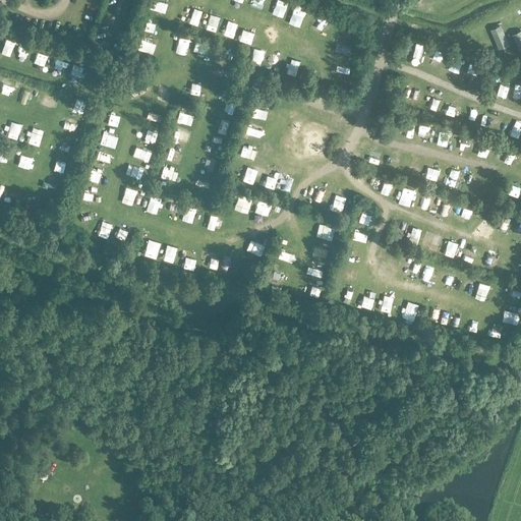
[(153,0),(150,7),(161,11),(165,1),(162,0),(153,0)]
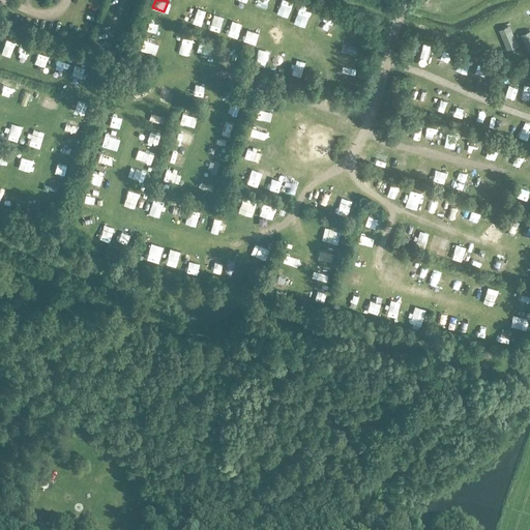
[(281,0),(280,0),(276,12),(287,15),(290,2),(281,0)]
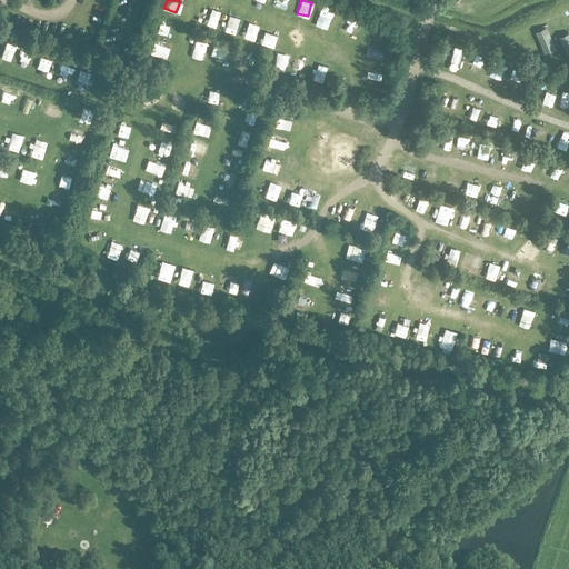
[(328,12),(329,7),(321,5),(317,20),(330,25),(333,13),(328,12)]
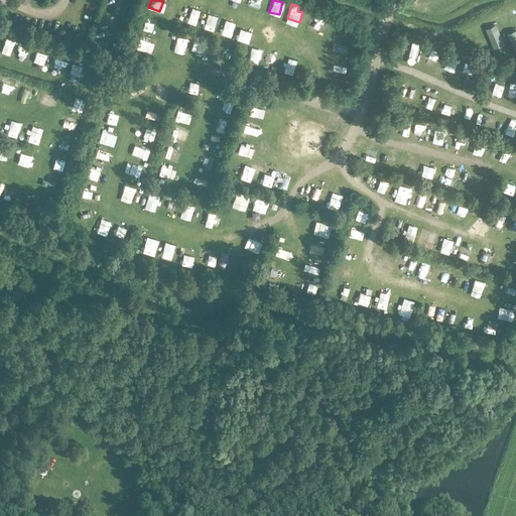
[(196,20),(200,9),(187,5),(183,17),(196,20)]
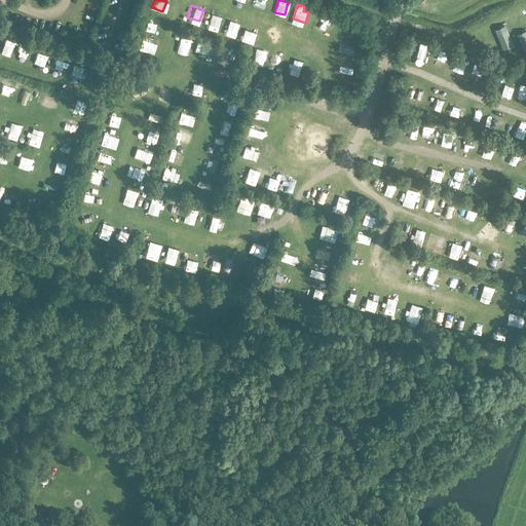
[(312,27),(323,31),(327,20),(316,15),(312,27)]
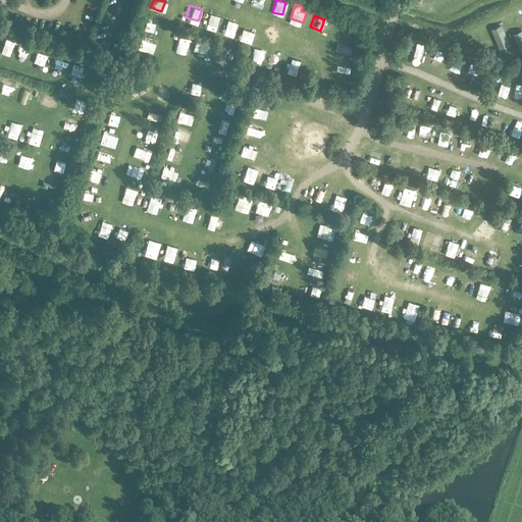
[(204,25),(212,30),(217,20),(209,16),(204,25)]
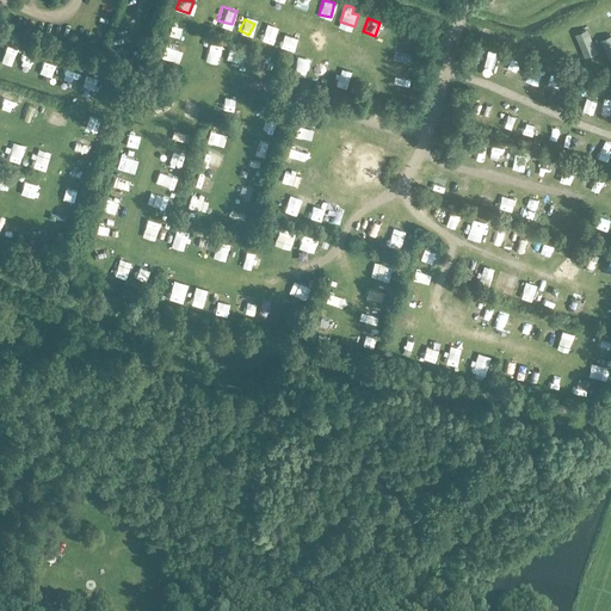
[(390,51),(405,48),(401,35),(387,38),(390,51)]
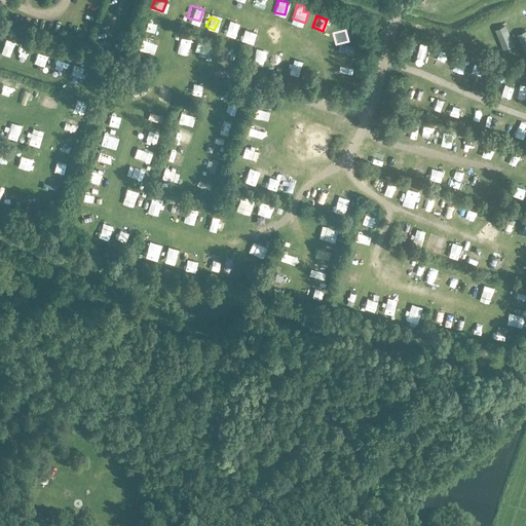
[(0,36),(0,45),(6,47),(8,39),(0,36)]
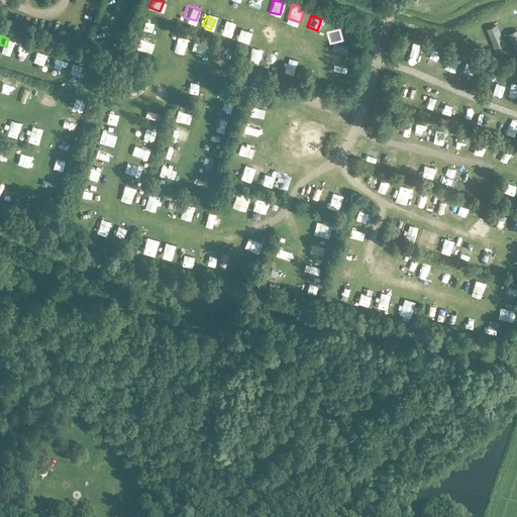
[(176,37),(175,48),(190,48),(190,37),(176,37)]
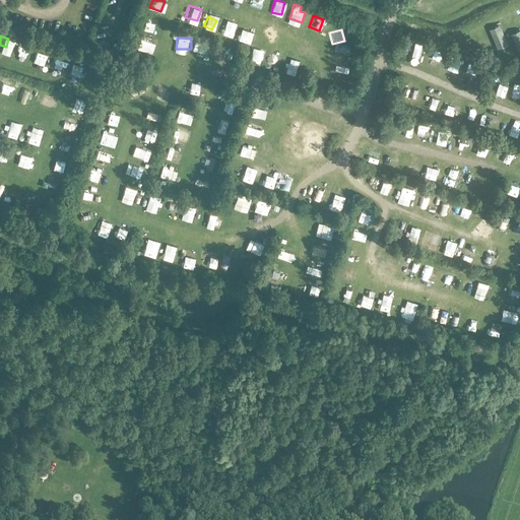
[(14,42),(13,49),(23,50),(24,43),(14,42)]
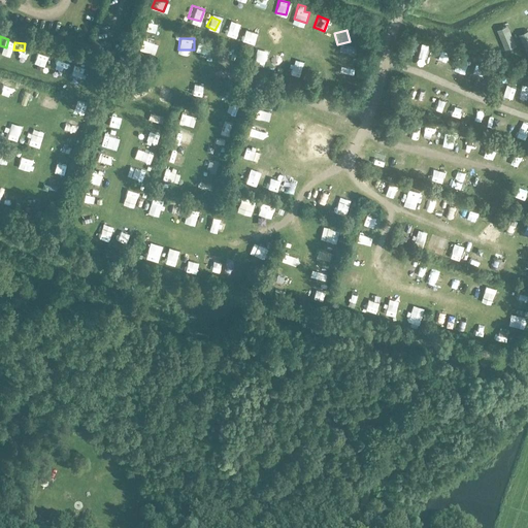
[(200,42),(196,53),(205,56),(209,45),(200,42)]
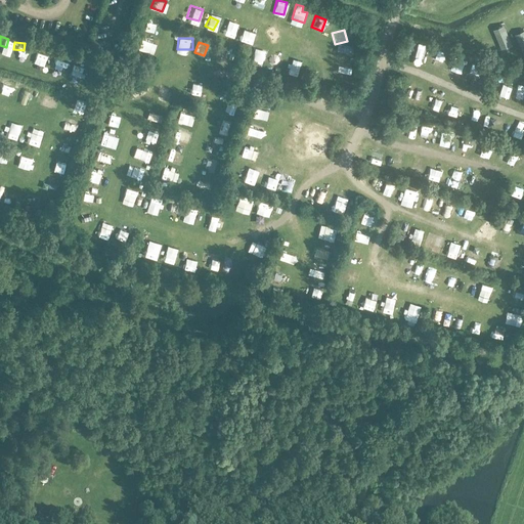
[(33,45),(31,54),(41,57),(44,49),(33,45)]
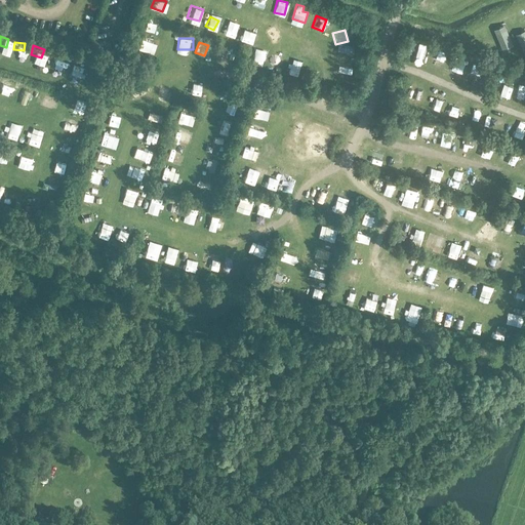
[(339,46),(337,56),(350,59),(352,49),(339,46)]
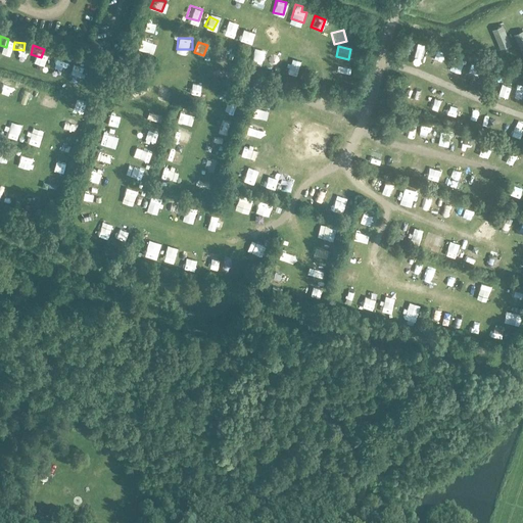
[(214,60),(225,61),(226,49),(216,48),(214,60)]
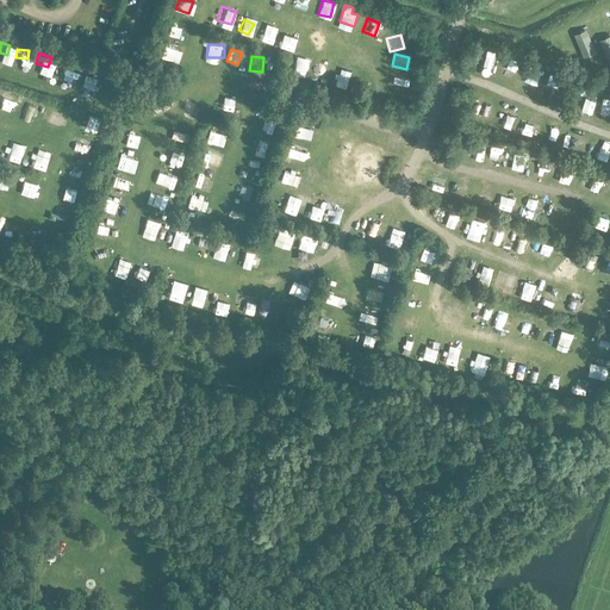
[(309,78),(324,82),(329,64),(313,60),(309,78)]
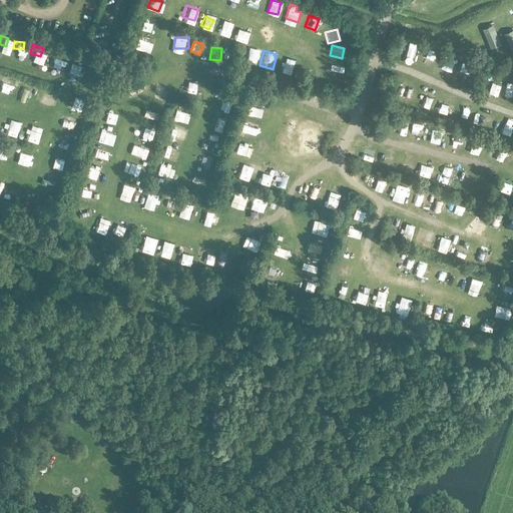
[(292,72),(296,60),(286,56),(282,68),(292,72)]
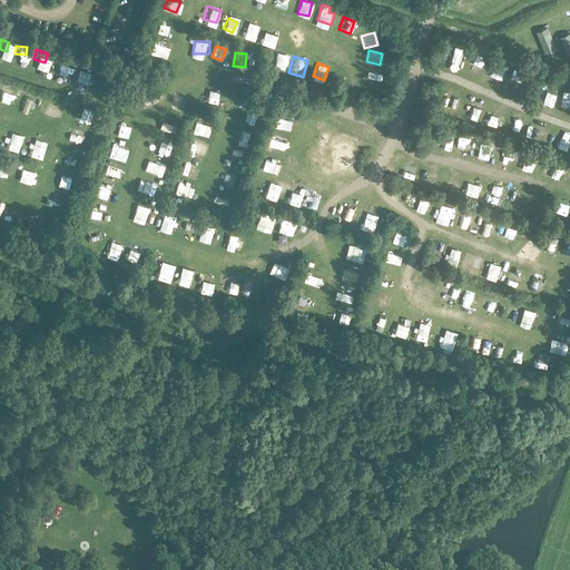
[(92,76),(94,65),(80,64),(79,74),(92,76)]
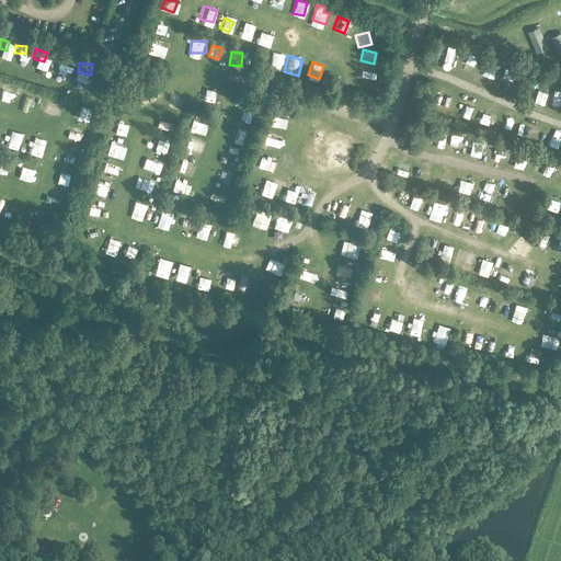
[(378,83),(380,71),(368,70),(367,81),(378,83)]
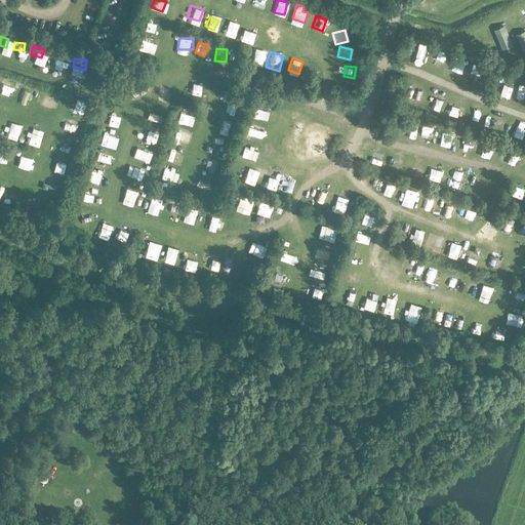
[(1,80),(0,83),(0,90),(9,93),(12,83),(1,80)]
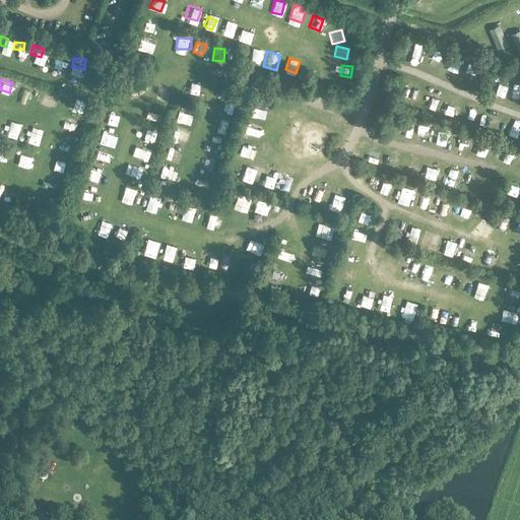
[(20,85),(17,95),(28,99),(31,88),(20,85)]
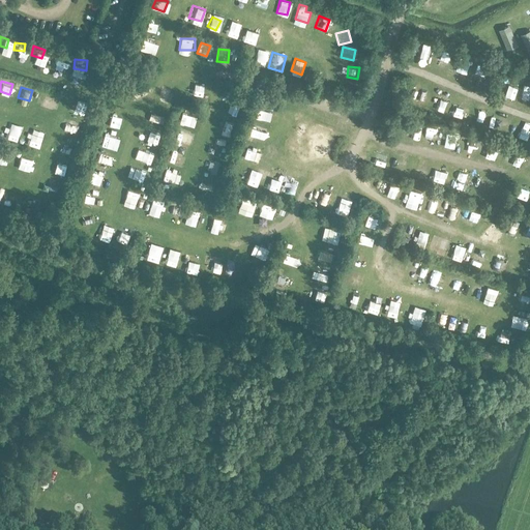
[(48,95),(46,105),(59,109),(61,98),(48,95)]
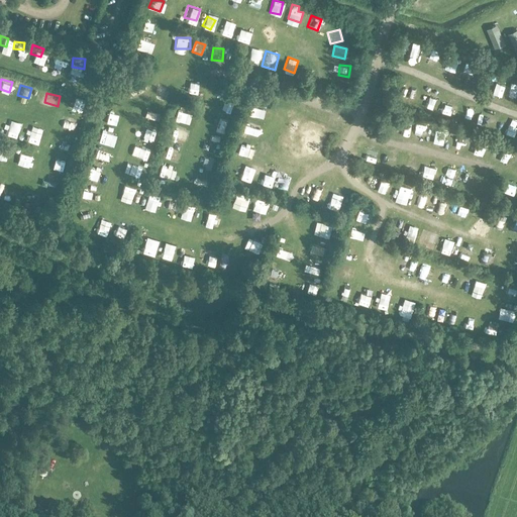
[(71,105),(84,106),(85,95),(72,95),(71,105)]
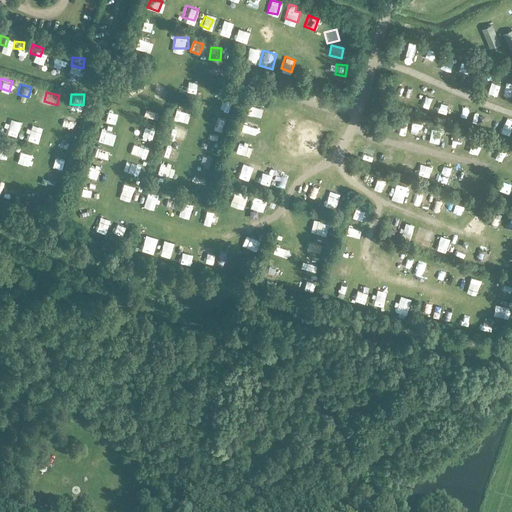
[(217,108),(227,111),(229,101),(219,99),(217,108)]
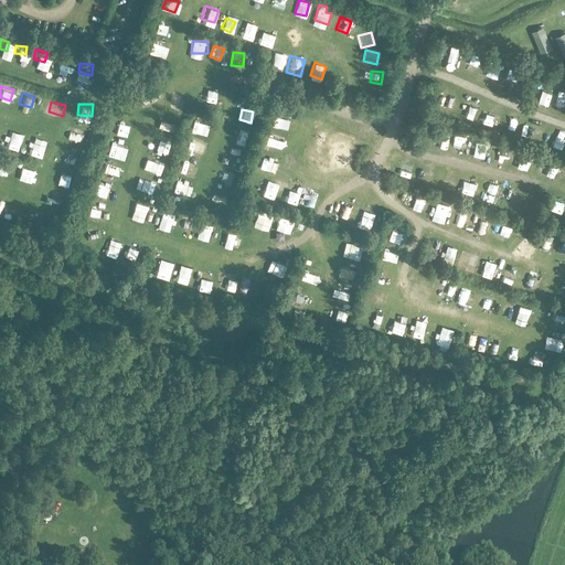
[(269,121),(278,127),(284,118),(274,113),(269,121)]
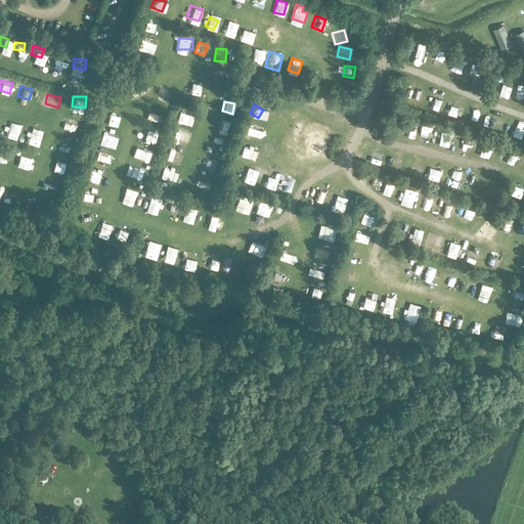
[(149,122),(161,125),(164,112),(153,108),(149,122)]
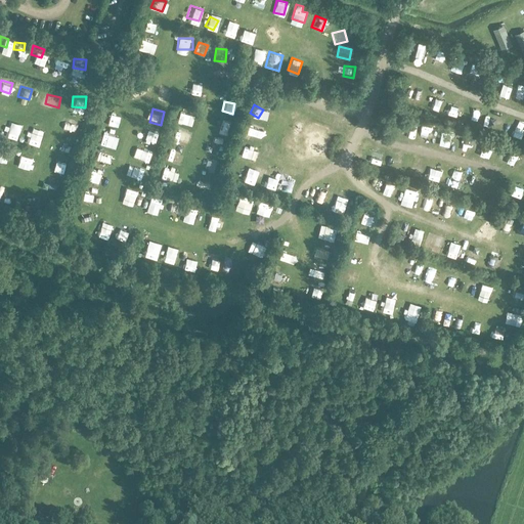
[(180,111),(178,119),(188,122),(190,113),(180,111)]
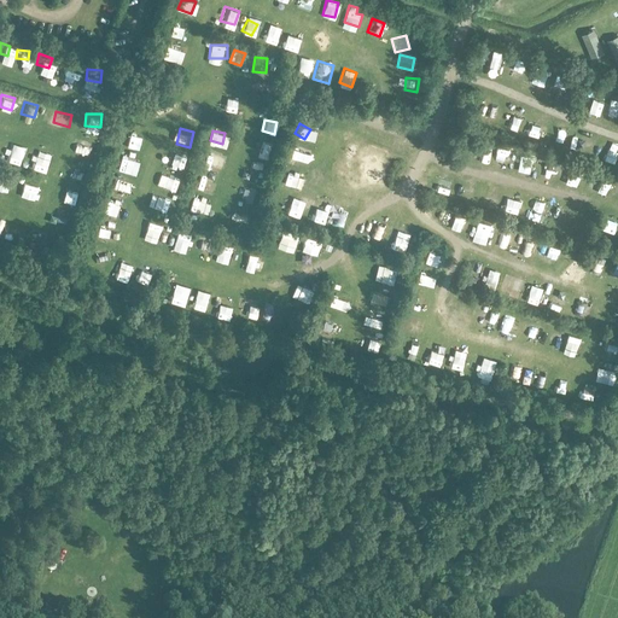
[(128,135),(126,149),(138,151),(140,138),(128,135)]
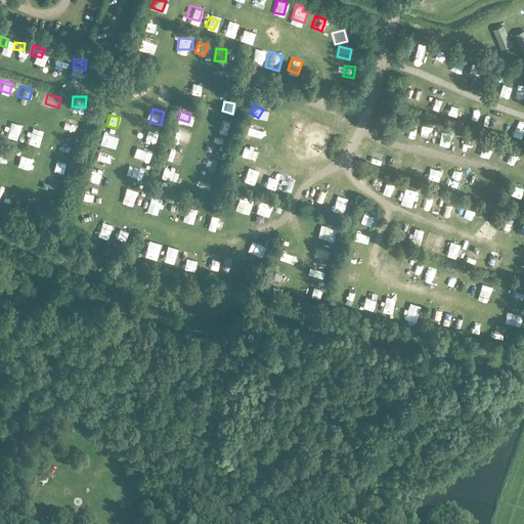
[(68,127),(78,131),(82,123),(71,119),(68,127)]
